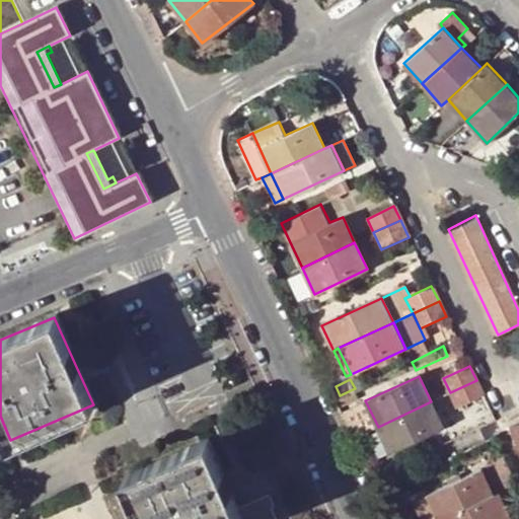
[(484,394),(476,380),(450,392),(457,408),(484,394)]
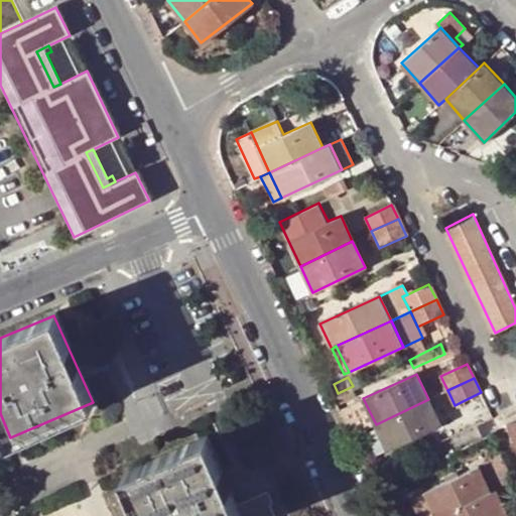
[(357,396),(353,386),(338,393),(343,403),(357,396)]
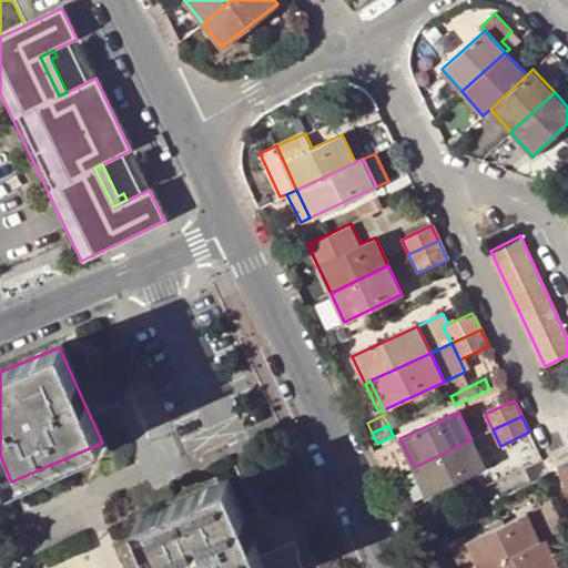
[(404,472),(414,467),(399,438),(391,443),(404,472)]
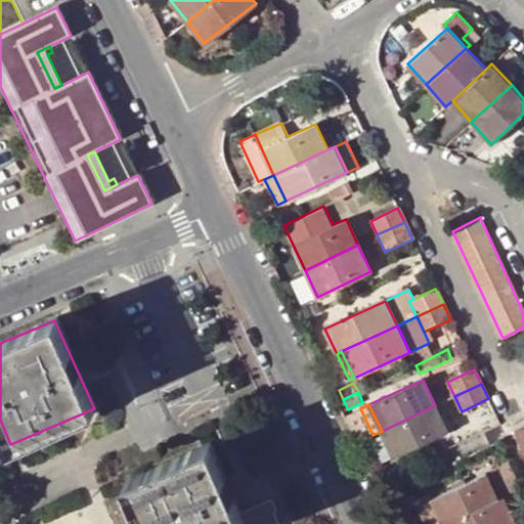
[(435,405),(382,431),(394,457),(448,432),(435,405)]
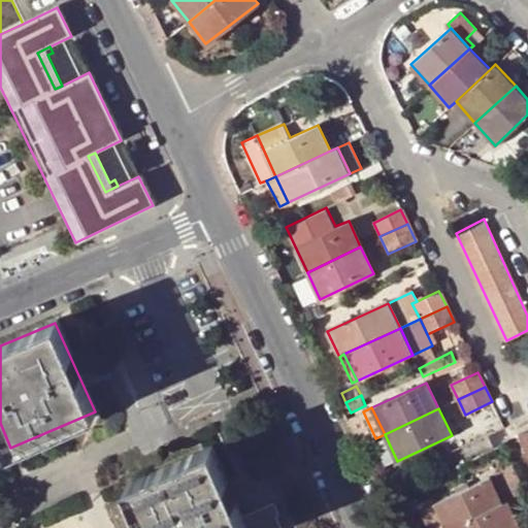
[(527,433),(519,438),(527,457),(527,433)]
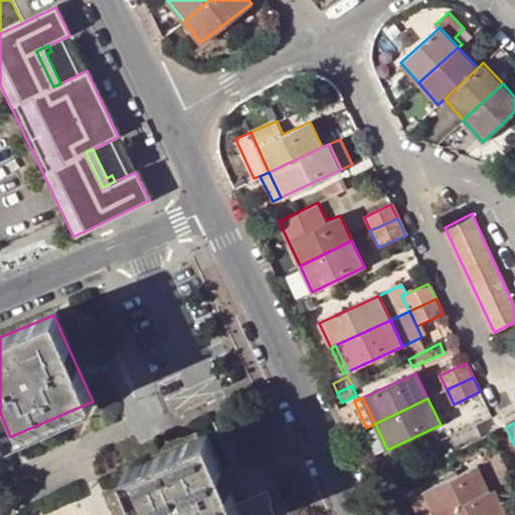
[(363,428),(375,455),(387,450),(375,423),(366,427),(363,428)]
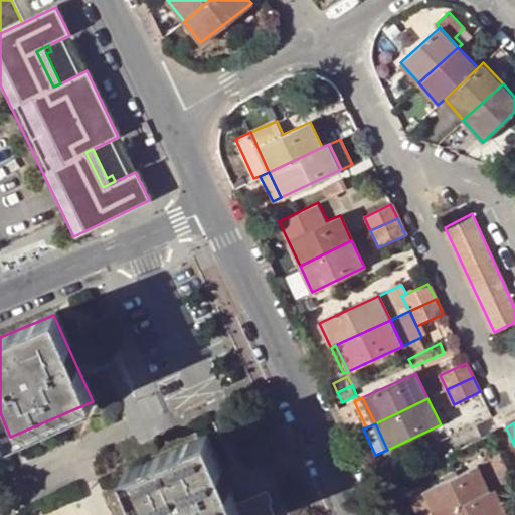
[(205,439),(124,473),(142,514),(273,514),(268,502),(272,500),(267,489),(234,503),(205,439)]
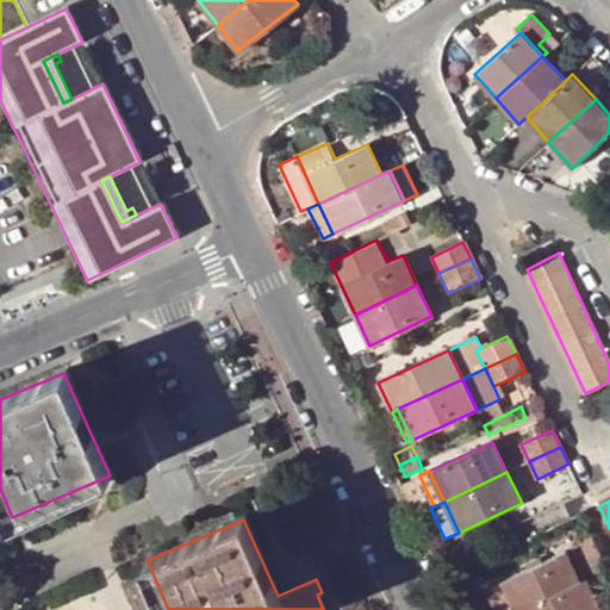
[(517,609),(580,582),(566,551),(503,582),(516,609),(517,609)]
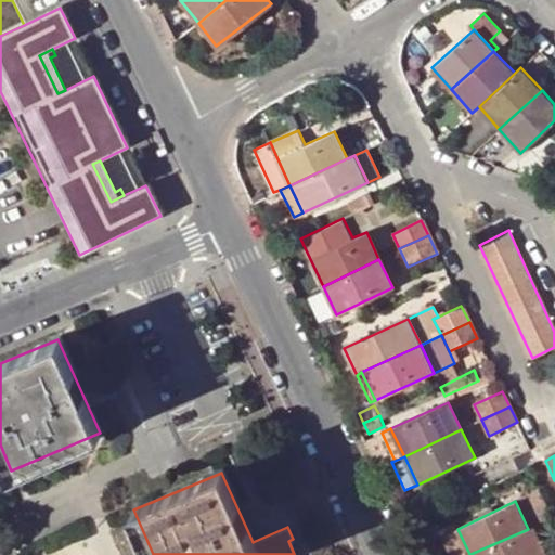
[(544,554),(546,554),(533,526),(528,529),(470,554),(544,554)]
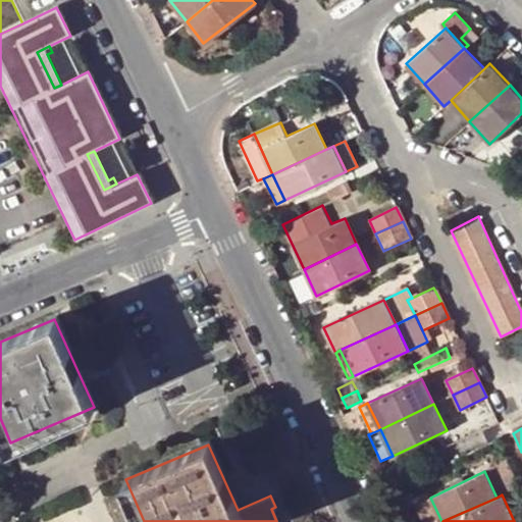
[(422,521),(441,521),(430,498),(415,505),(422,521)]
